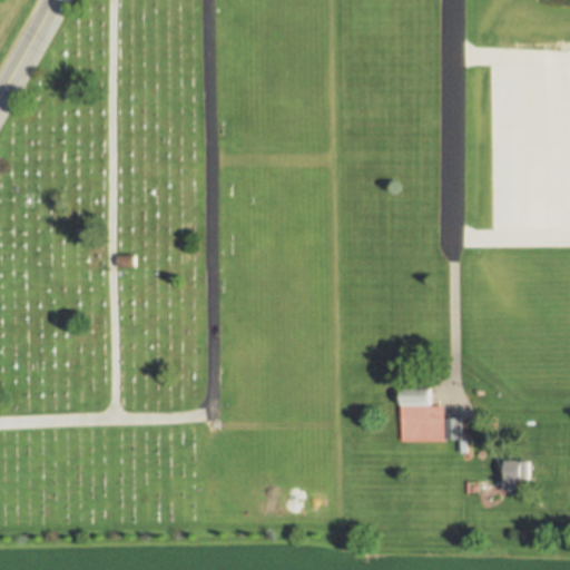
[(569,37),(551,38),(552,128),(569,128),(569,37)]
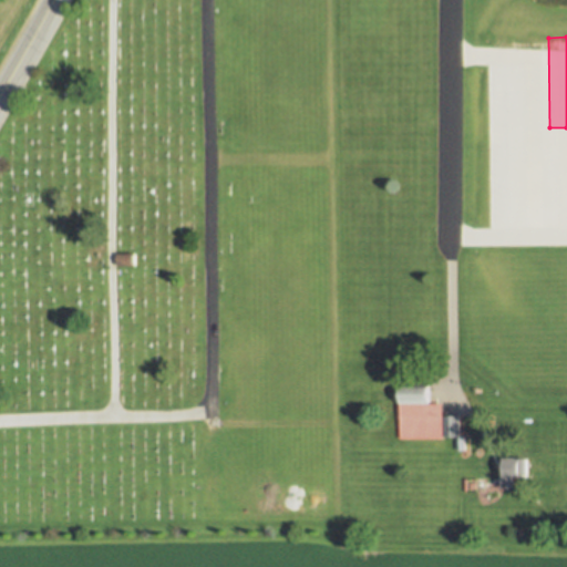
[(137,255),(120,255),(120,266),(138,265),(137,255)]
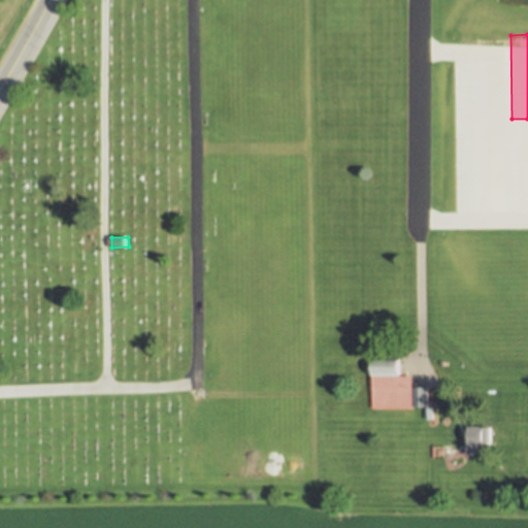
[(371,359),(371,409),(413,409),(413,376),(398,376),(398,359),(371,359)]
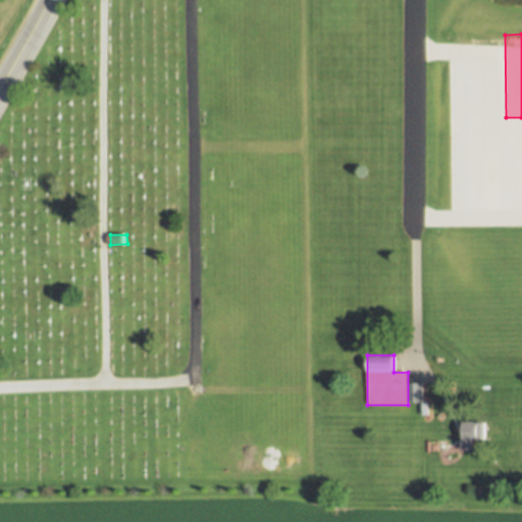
[(410,382),(410,401),(421,401),(421,382),(410,382)]
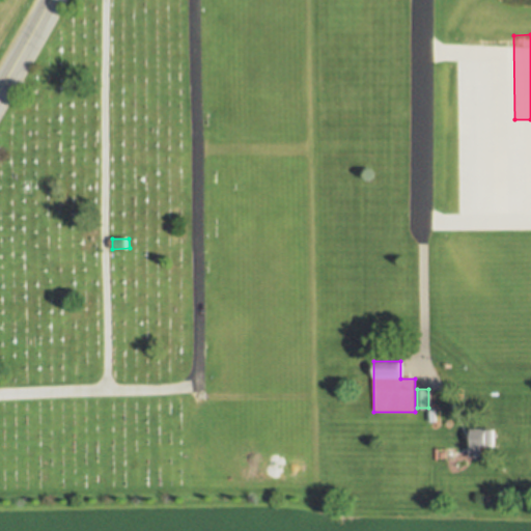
[(472,430),(472,456),(486,456),(486,448),(495,448),(495,430),(472,430)]
